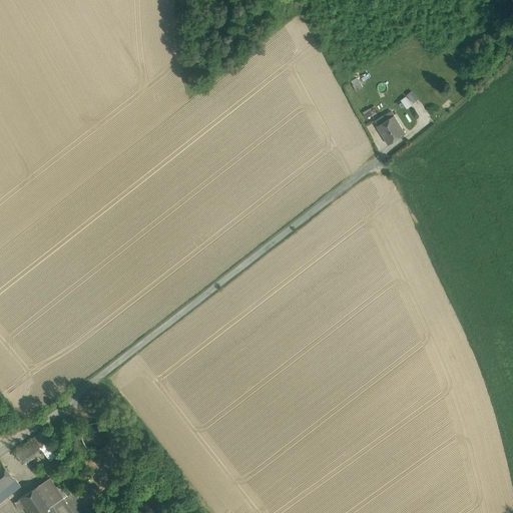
[(363,87),(360,81),(354,85),(357,91),(363,87)]
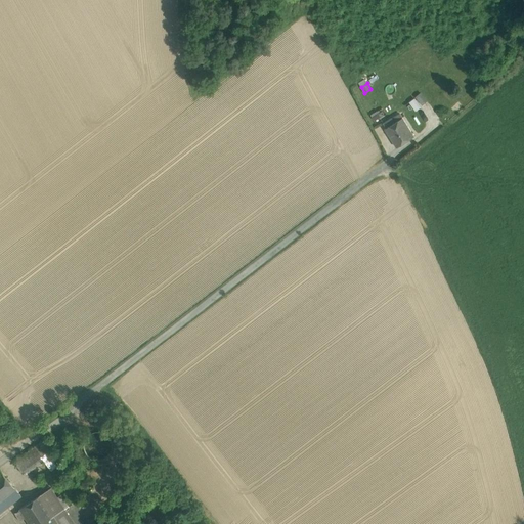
[(427,101),(421,93),(416,97),(422,105),(427,101)]
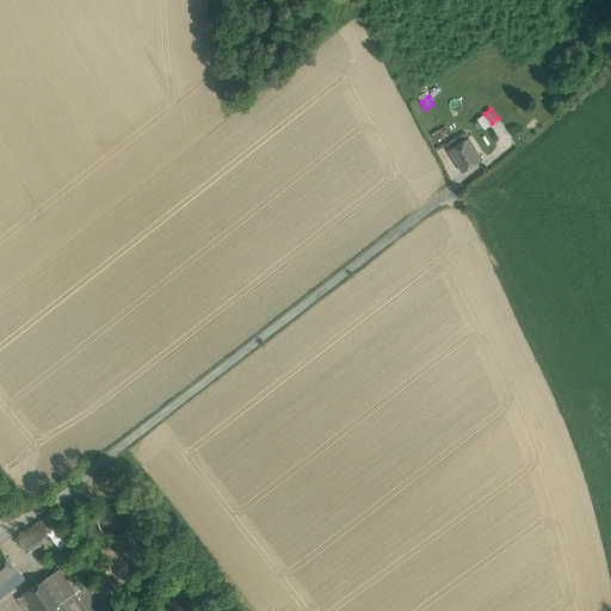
[(482,115),(476,119),(483,128),(489,123),(482,115)]
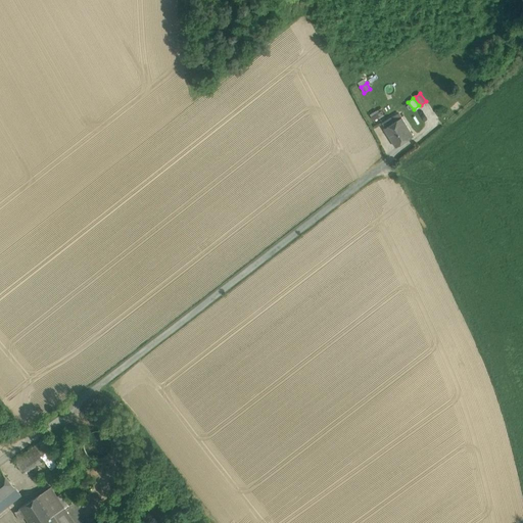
[(374,120),(379,116),(376,111),(371,114),(374,120)]
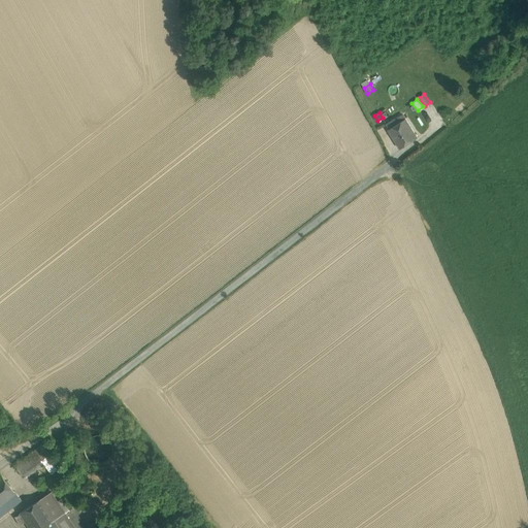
[(390,129),(403,121),(400,116),(387,125),(390,129)]
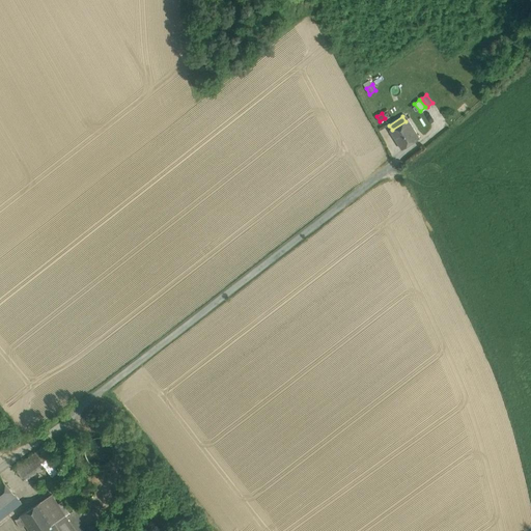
[(392,130),(390,131),(401,149),(420,138),(408,119),(406,121),(392,130)]
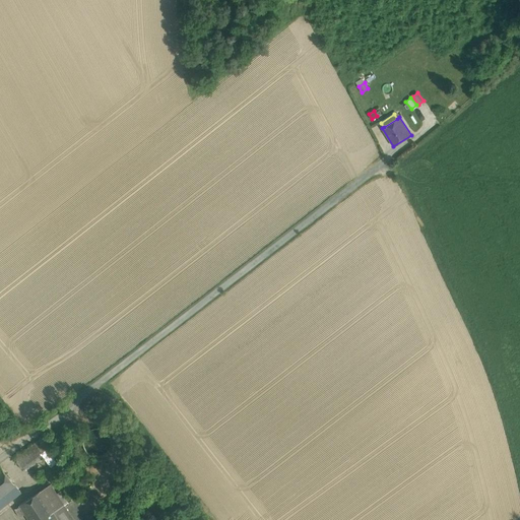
[(44,438),(14,459),(21,468),(42,454),(50,448),(44,438)]
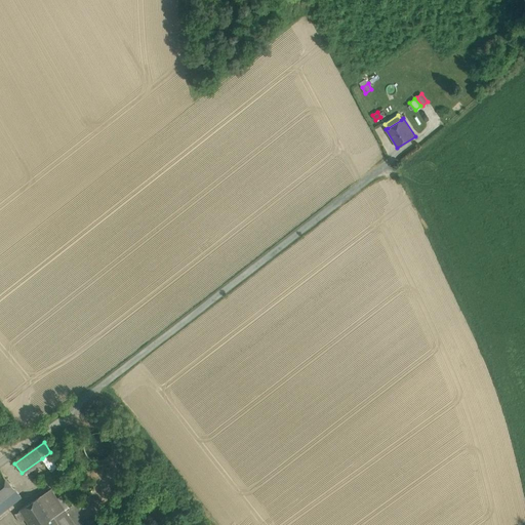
[(50,452),(42,458),(51,472),(61,466),(50,452)]
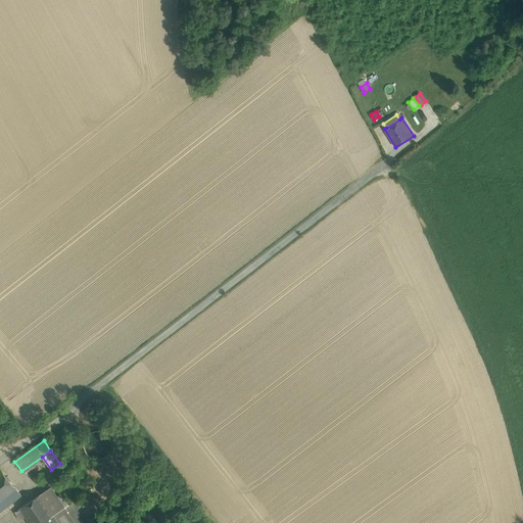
[(0,503),(16,490),(0,469),(0,503)]
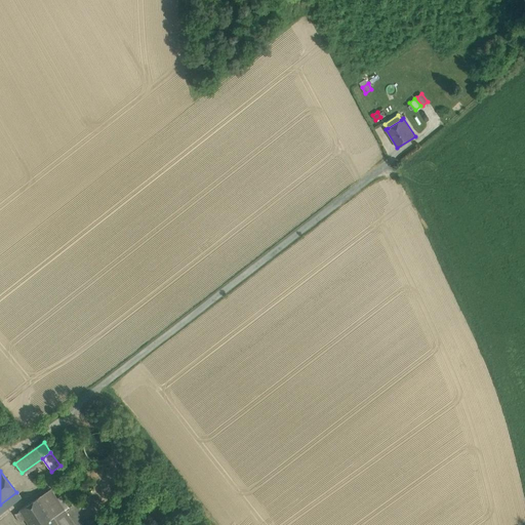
[(26,519),(29,524),(59,524),(55,518),(66,512),(57,498),(51,489),(19,510),(21,512),(26,519)]
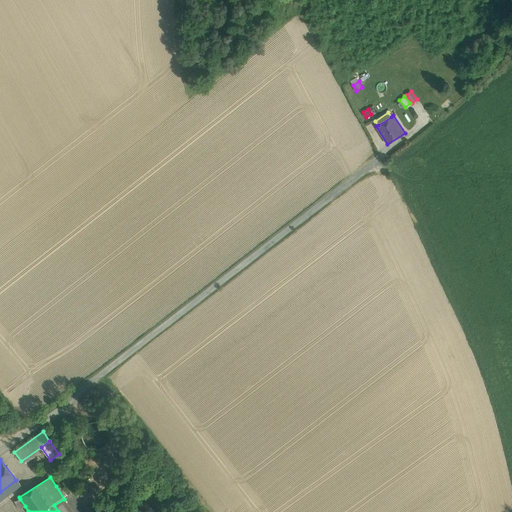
[(16,480),(0,492),(0,505),(8,499),(6,496),(20,485),(16,480)]
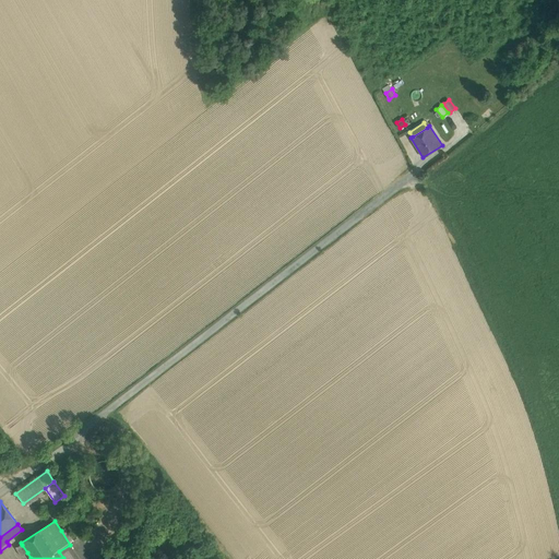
[(66,527),(61,531),(70,545),(74,542),(66,527)]
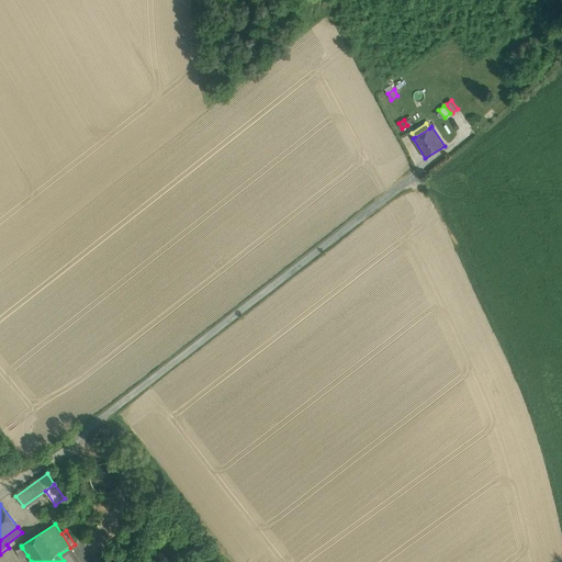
[(22,548),(17,551),(22,559),(27,555),(22,548)]
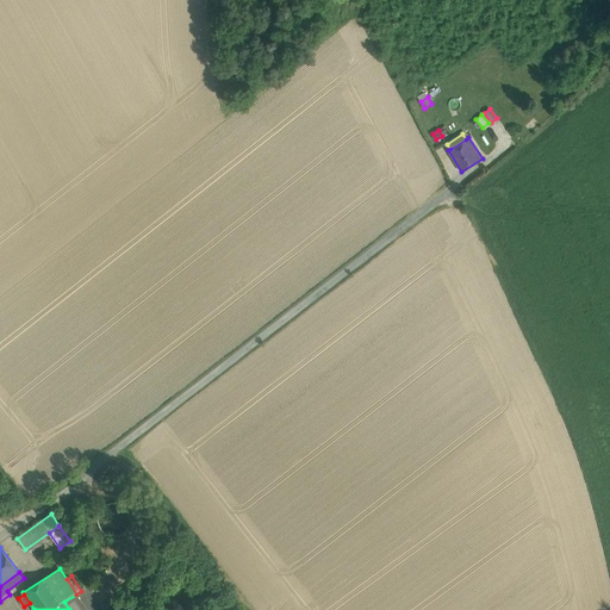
[(64,602),(69,609),(87,609),(76,595),(64,602)]
